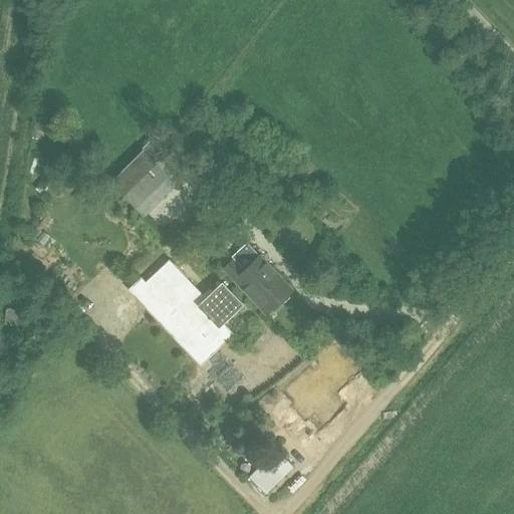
[(145,153),(112,184),(144,216),(175,185),(145,153)]
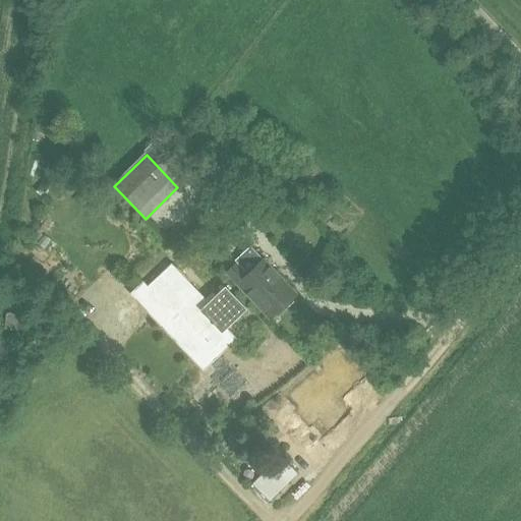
[(42,197),(56,183),(51,176),(34,191),(42,197)]
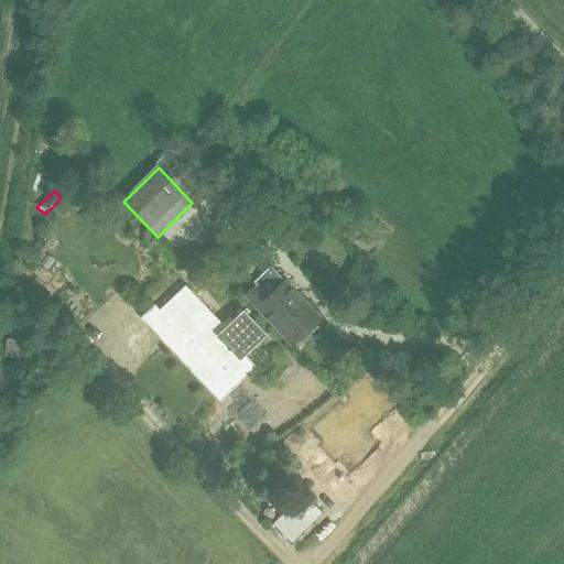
[(285,278),(268,297),(256,285),(245,295),(293,346),(323,318),(285,278)]
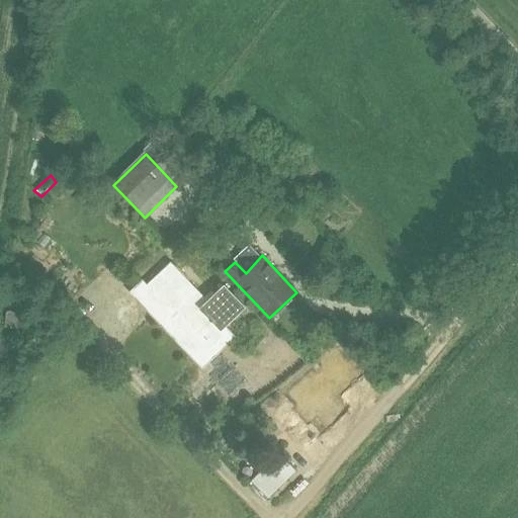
[(171,264),(141,292),(175,329),(188,316),(221,349),(228,343),(224,339),(228,336),(222,330),(245,308),(225,286),(207,303),(171,264)]
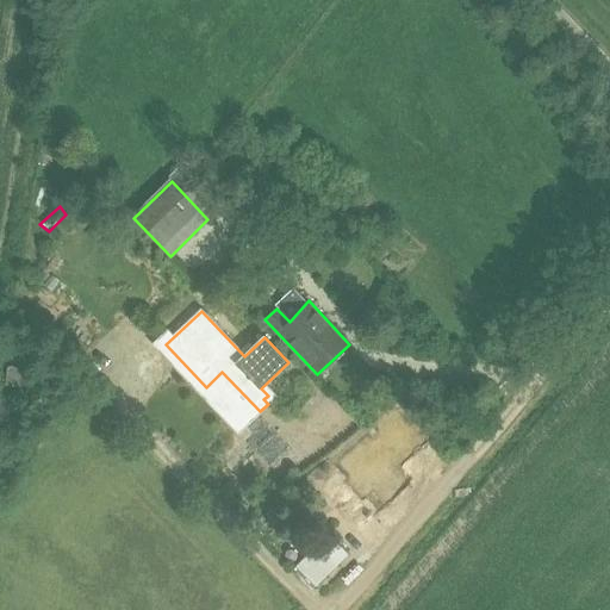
[(328,534),(297,566),(316,586),(348,554),(328,534)]
